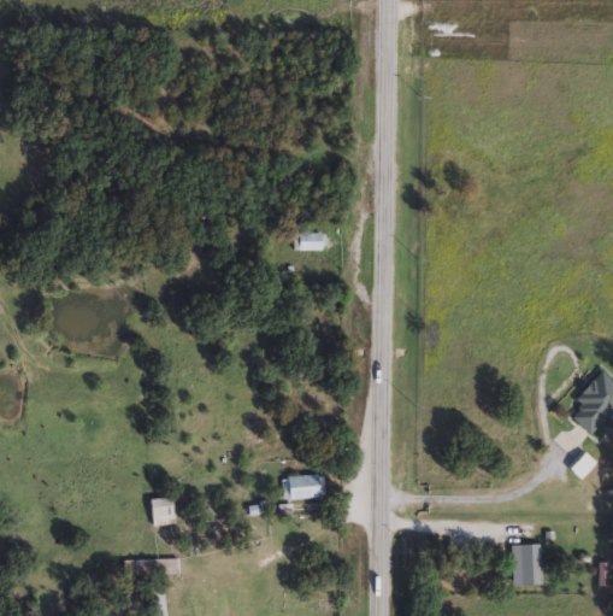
[(328,251),(293,251),(293,233),(328,233),(328,251)]
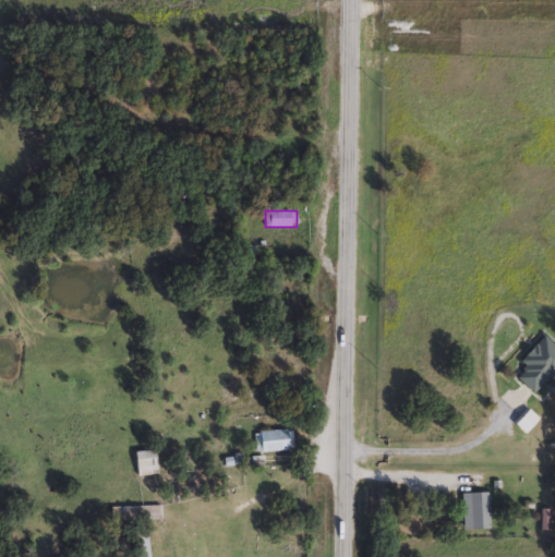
[(520,360),(544,335),(554,344),(554,373),(535,394),(518,376),(527,366),(520,360)]
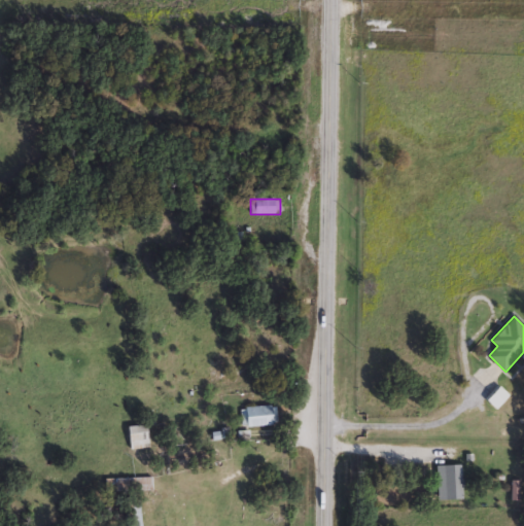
[(244,426),(244,407),(273,407),(273,426),(244,426)]
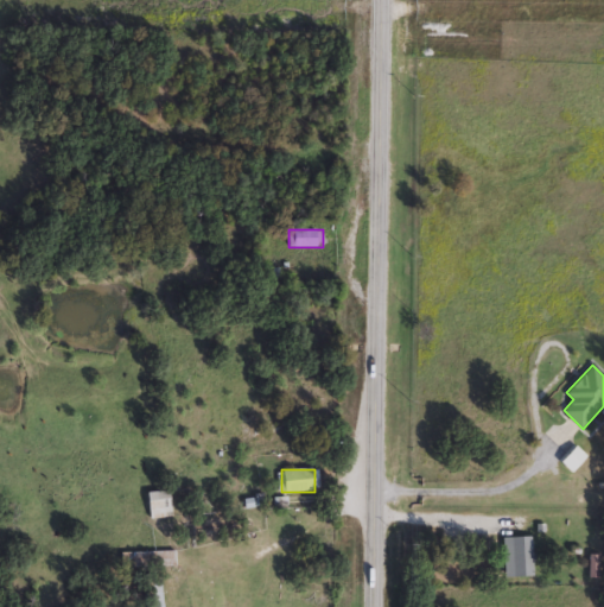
[(151,518),(150,492),(172,491),(173,517),(151,518)]
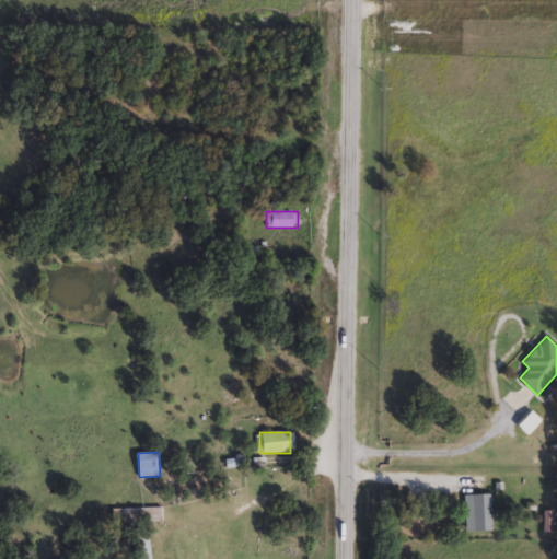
[(492,495),(492,531),(465,531),(465,495),(492,495)]
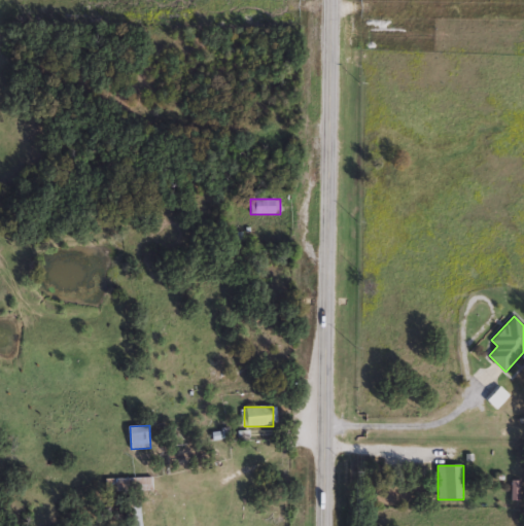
[(154,491),(106,491),(106,478),(154,478),(154,491)]
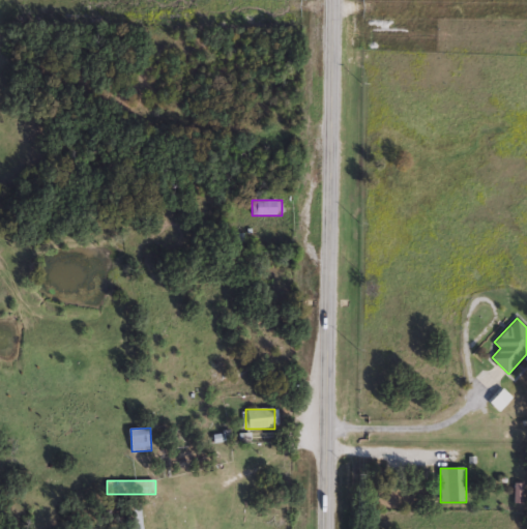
[(128,528),(128,507),(141,507),(141,528),(128,528)]
